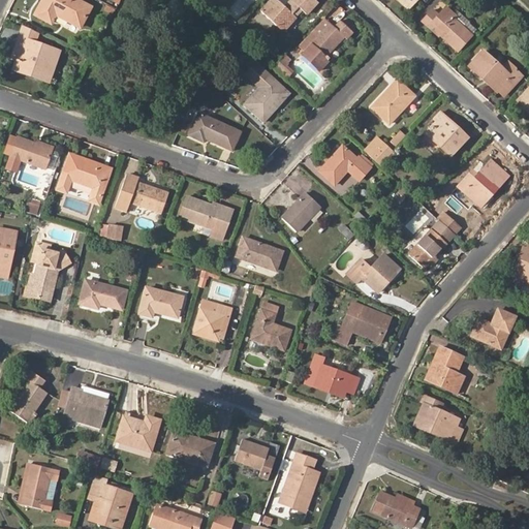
[(56,14),(80,27),(91,6),(78,0),(41,0),(34,14),(52,24),(56,14)]
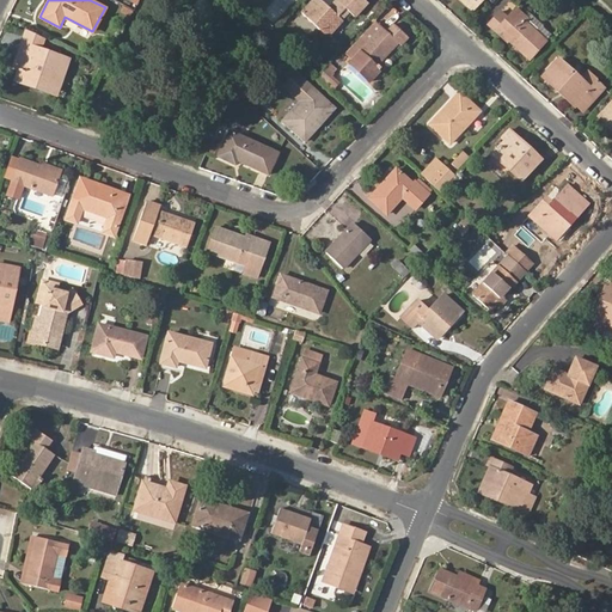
[(274,0),(264,11),(274,19),(293,0),(274,0)]
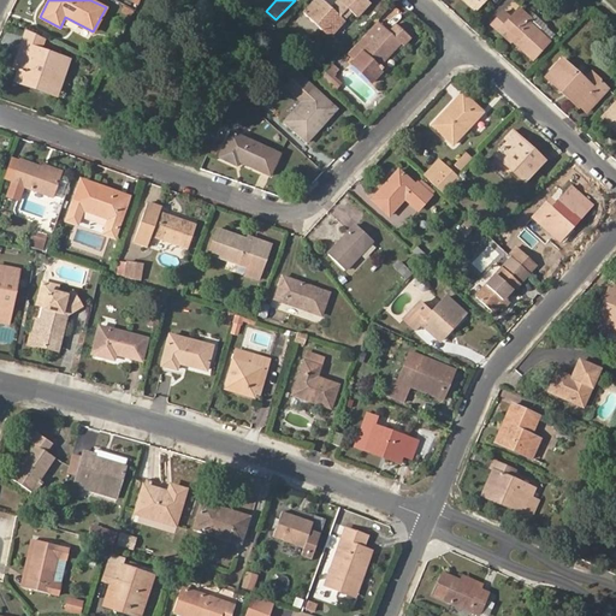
[(314,0),(303,12),(329,35),(351,11),(356,16),(369,1),(368,0),(338,0),(332,7),(324,0),(314,0)]
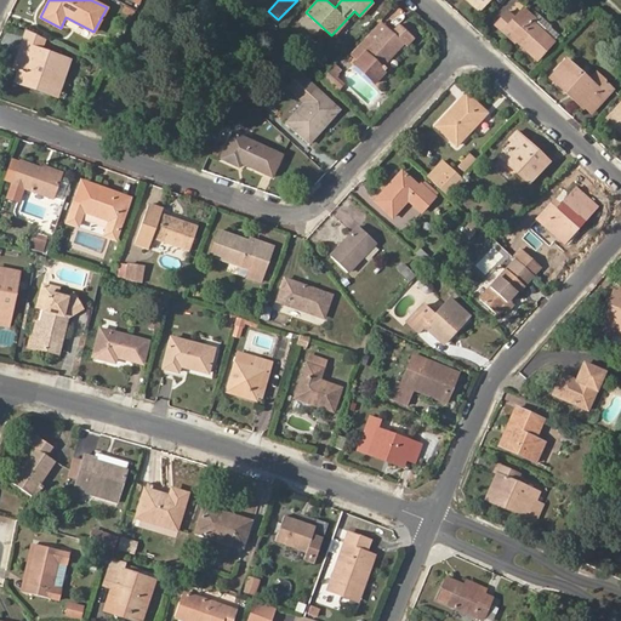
[(536,60),(553,40),(533,21),(535,18),(524,7),(514,17),(507,11),(495,24),(503,32),(506,28),(517,39),(516,40),(536,60)]
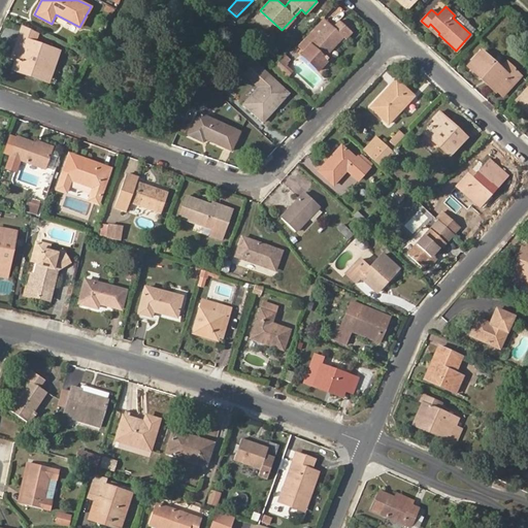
[(232,29),(237,24),(228,15),(223,21),(232,29)]
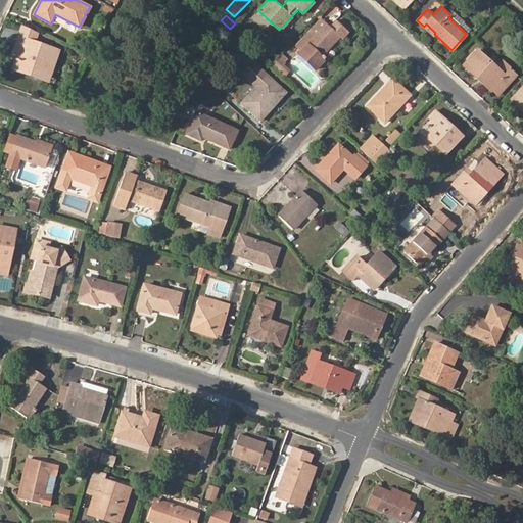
[(321,18),(296,45),(300,49),(326,22),(321,18)]
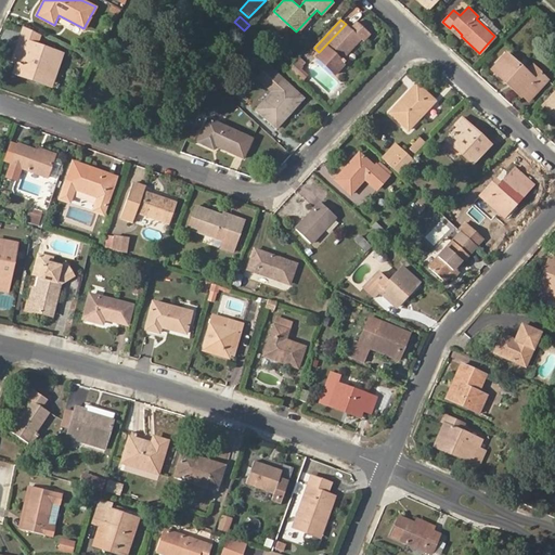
[(345,59),(341,56),(360,38),(363,41),(371,34),(357,21),(350,28),(346,24),(319,52),(317,55),(335,73),(344,64),(343,63),(345,59)]
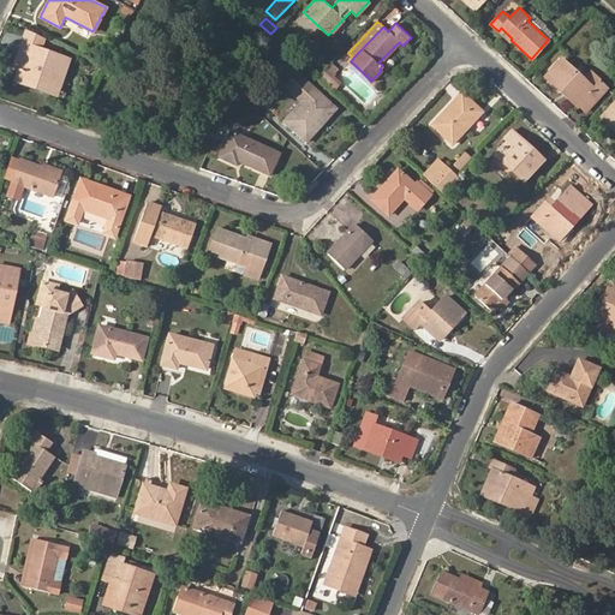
[(499,31),(509,42),(511,40),(512,39),(501,28),(499,31)]
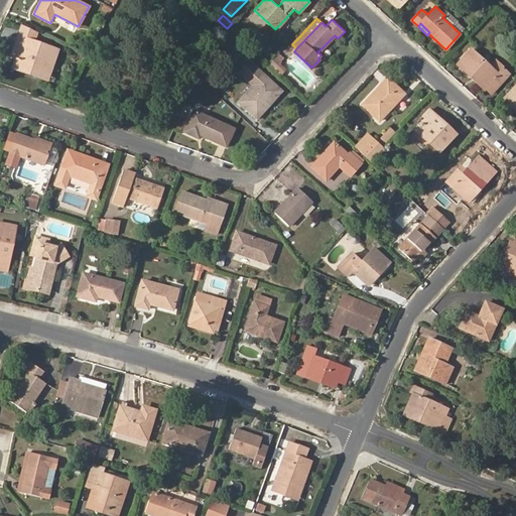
[(13,67),(48,79),(58,50),(35,41),(38,32),(23,24),(16,44),(20,46),(16,57),(13,67)]
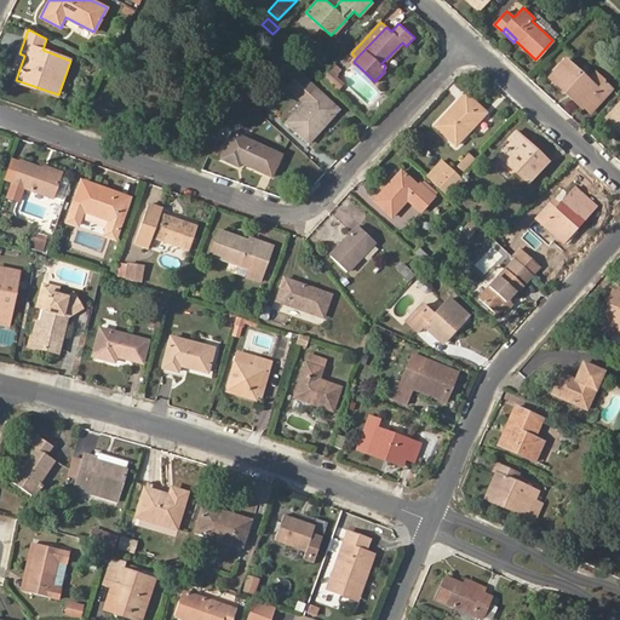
[(19,53),(15,67),(19,69),(24,56),(19,53)]
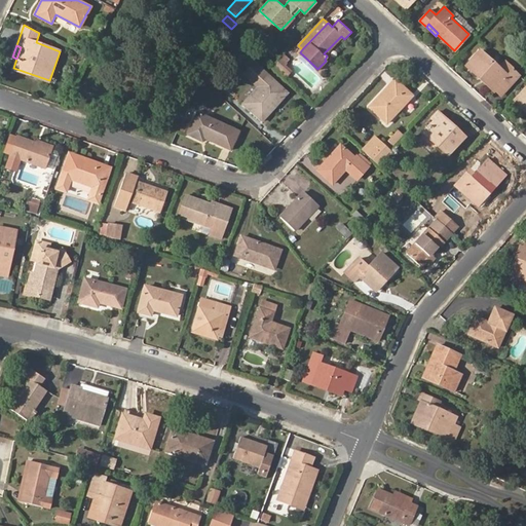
[(496,90),(501,95),(519,75),(513,70),(508,75),(499,68),(481,50),(467,66),(480,77),(481,76),(496,90)]
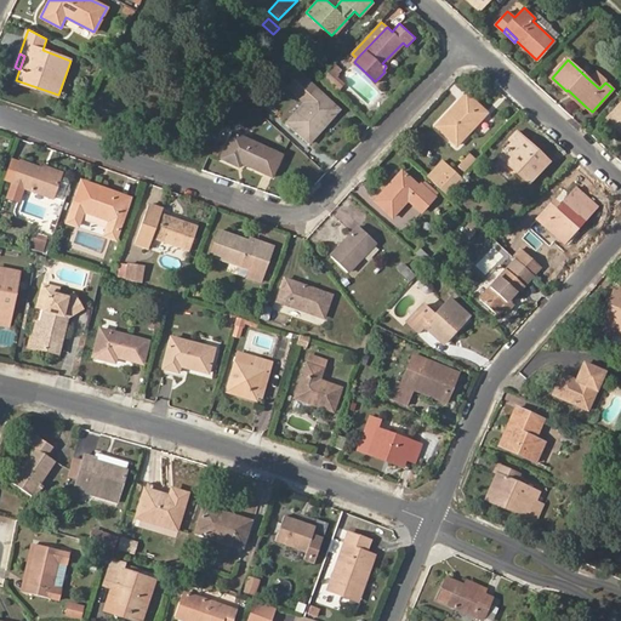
[(320,78),(336,92),(351,78),(334,62),(320,78)]
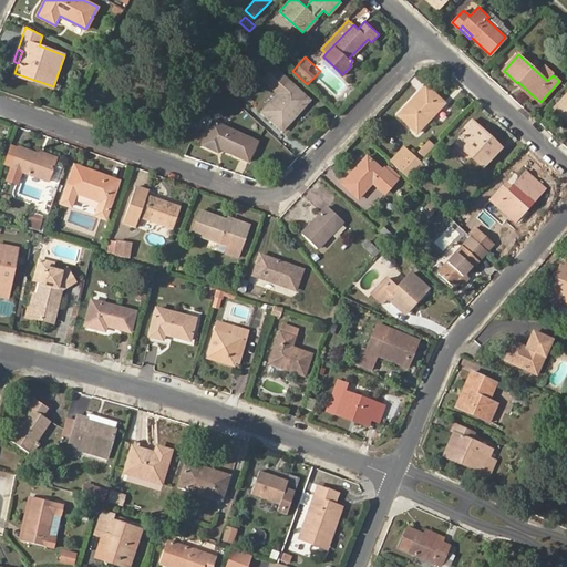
[(553,75),(544,66),(538,73),(547,81),(553,75)]
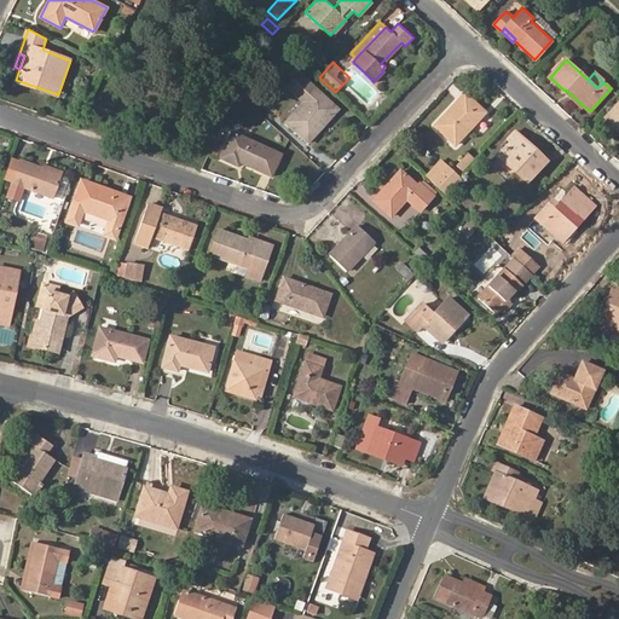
[(287,121),(308,140),(337,108),(300,74),(289,87),(305,102),(287,121)]
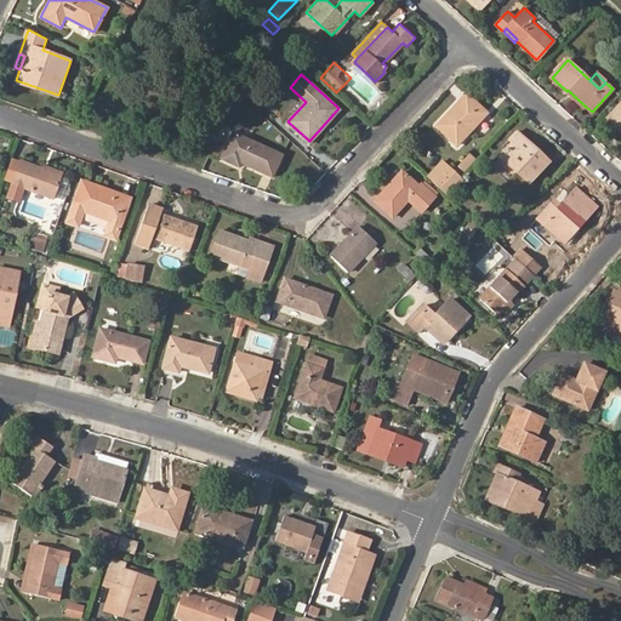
[(241,93),(254,106),(266,92),(255,81),(241,93)]
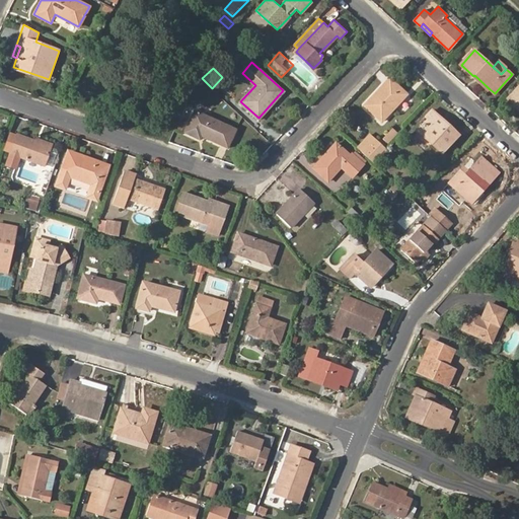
[(473,76),(489,90),(490,89),(474,75),(473,76)]
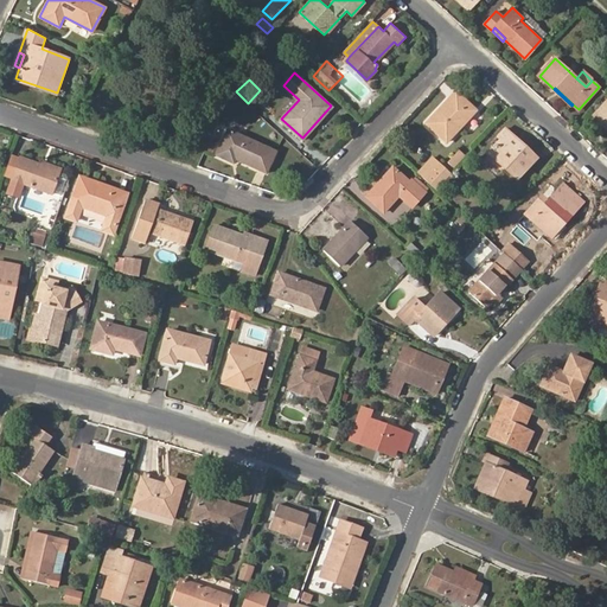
[(428,122),(447,140),(474,109),(455,91),(428,122)]
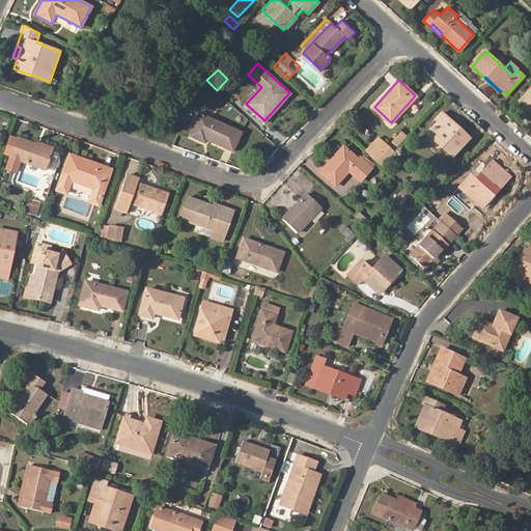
[(452,156),(468,138),(441,112),(435,119),(438,122),(430,131),(438,138),(436,140),(435,142),(445,151),(446,149),(452,156)]
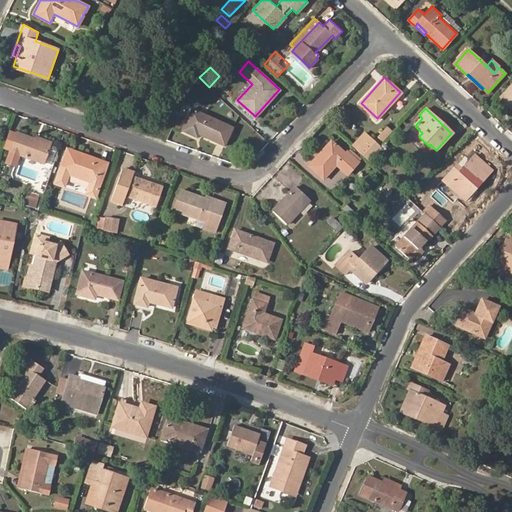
[(198,133),(224,145),(232,127),(191,109),(183,130),(197,136),(198,133)]
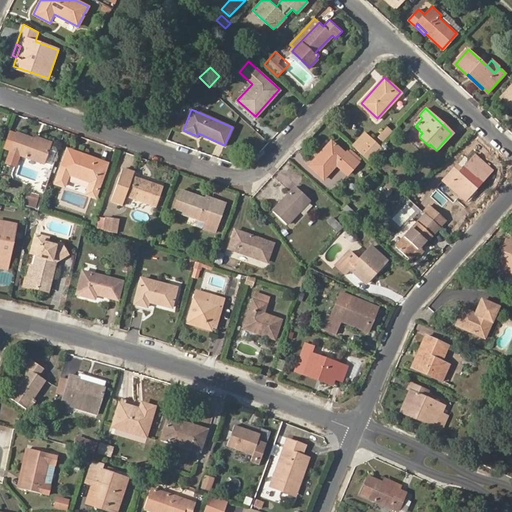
[(415,126),(413,128),(420,135),(422,133),(415,126)]
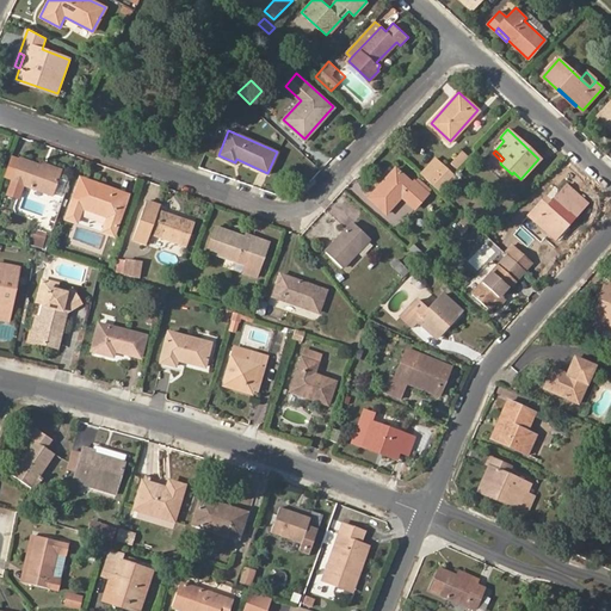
[(452,164),(458,170),(469,158),(463,152),(452,164)]
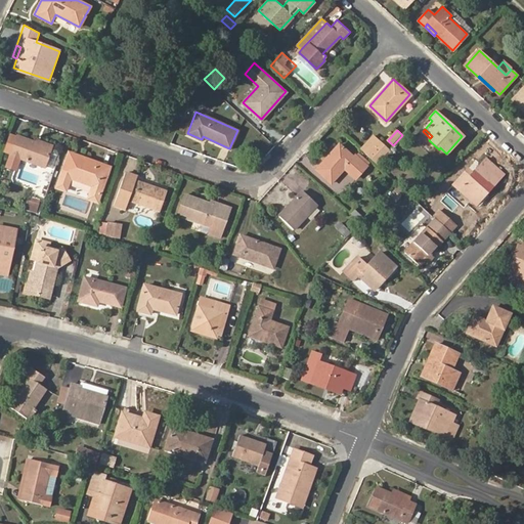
[(10,134),(4,151),(11,154),(17,136),(10,134)]
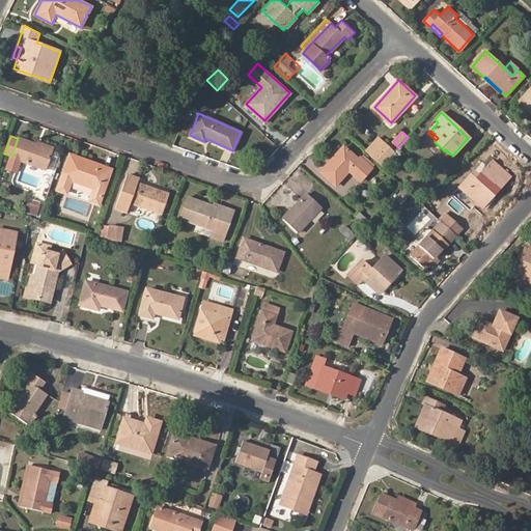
[(46,166),(54,168),(58,157),(50,154),(51,149),(18,138),(11,156),(45,167),(46,166)]
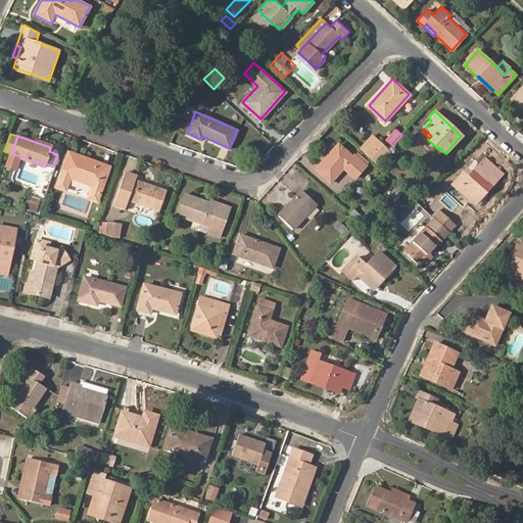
[(370,157),(375,162),(387,150),(374,137),(361,150),(370,157)]
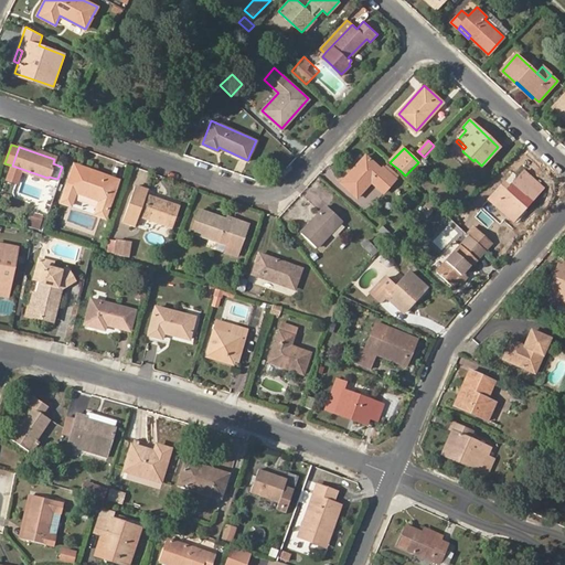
[(383,191),(395,178),(383,167),(381,169),(365,155),(341,182),(356,196),(371,181),(383,191)]
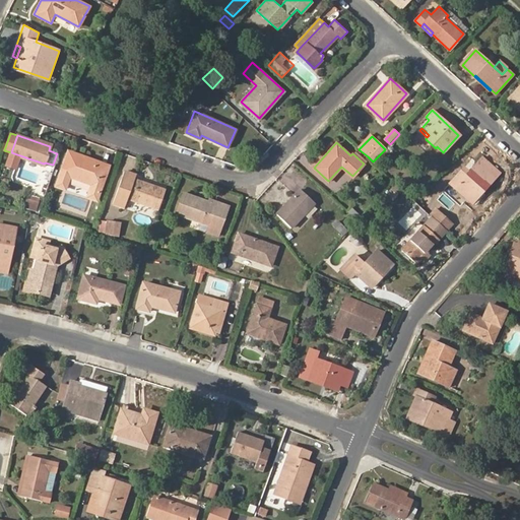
[(86,197),(95,201),(108,167),(68,152),(56,187),(67,191),(72,176),(91,183),(86,197)]
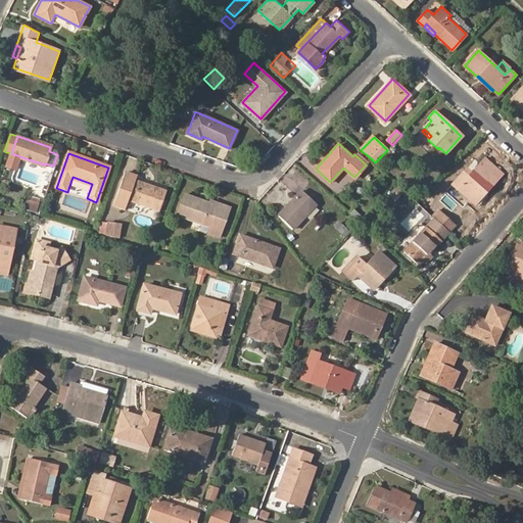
[(487,193),(485,191),(502,172),(485,157),(472,173),(469,176),(464,172),(454,183),(478,204),(487,193)]
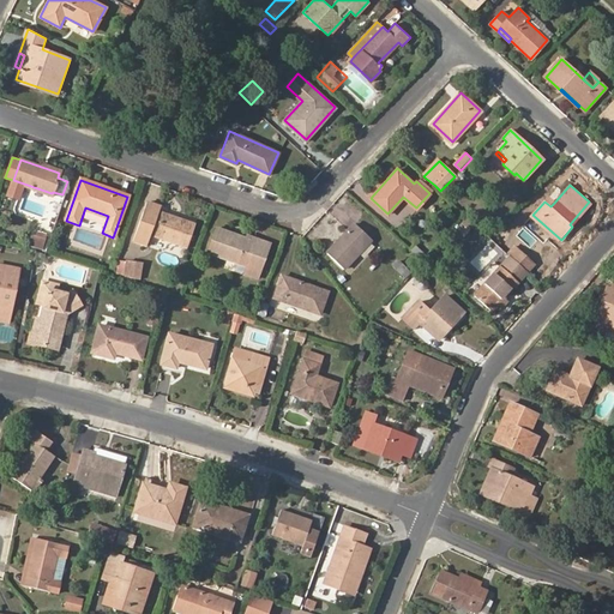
[(44,215),(52,196),(28,187),(22,206),(44,215)]
